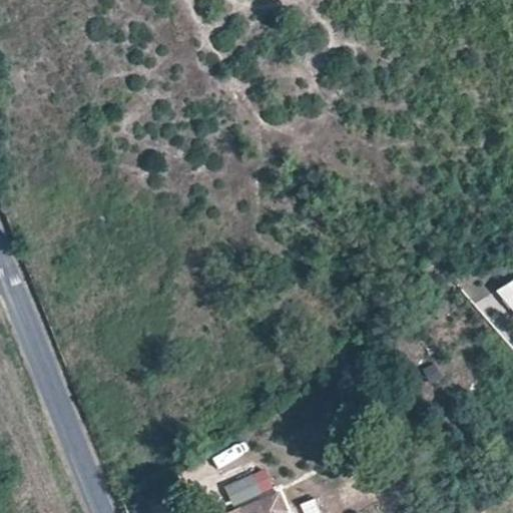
[(512,281),(497,291),(512,309),(512,281)]
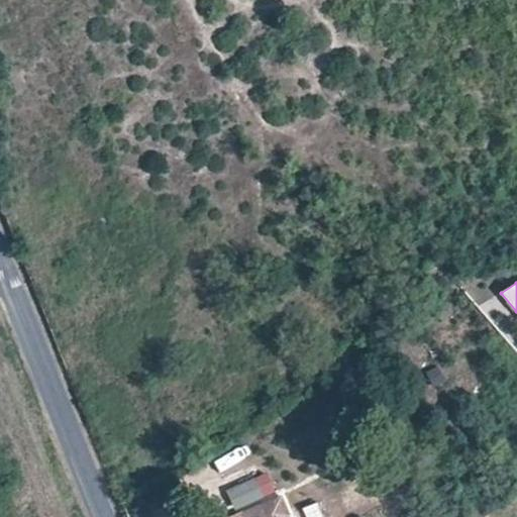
[(225,486),(234,505),(263,493),(254,474),(225,486)]
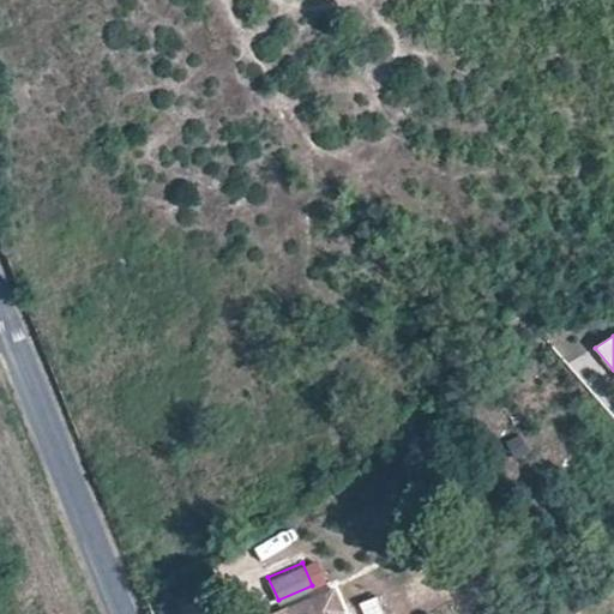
[(338,613),(344,612),(335,588),(317,595),(321,608),(323,611),(324,613),(338,613)]
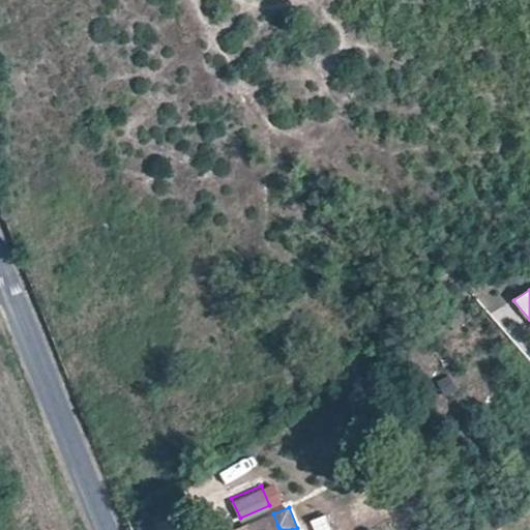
[(270,529),(278,527),(277,525),(273,513),(246,525),(248,529),(270,529)]
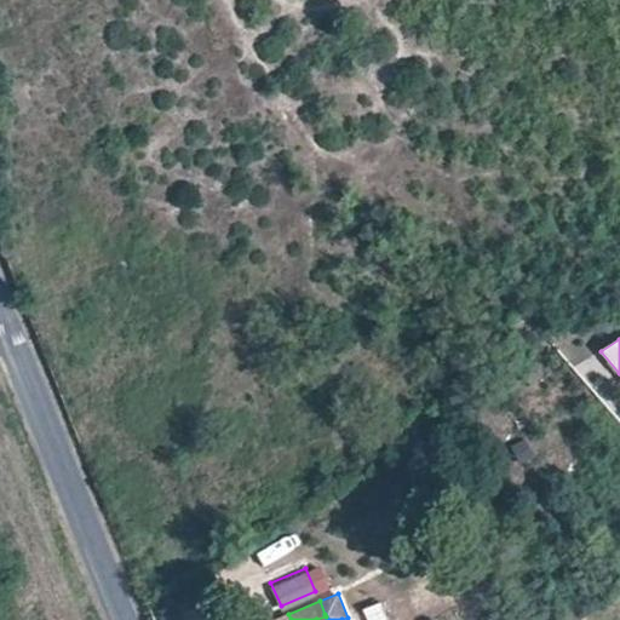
[(367,619),(386,619),(383,606),(366,609),(367,619)]
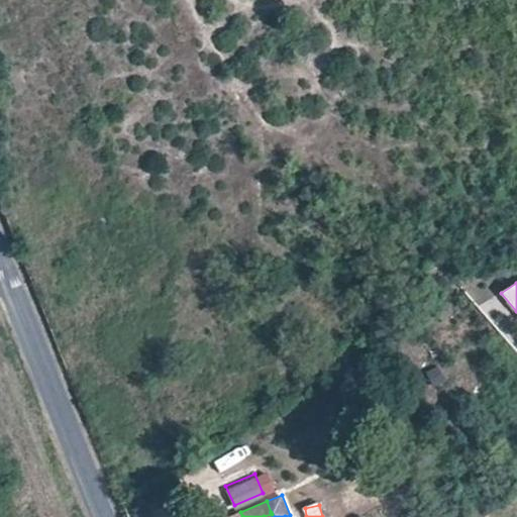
All buildings are outlined.
